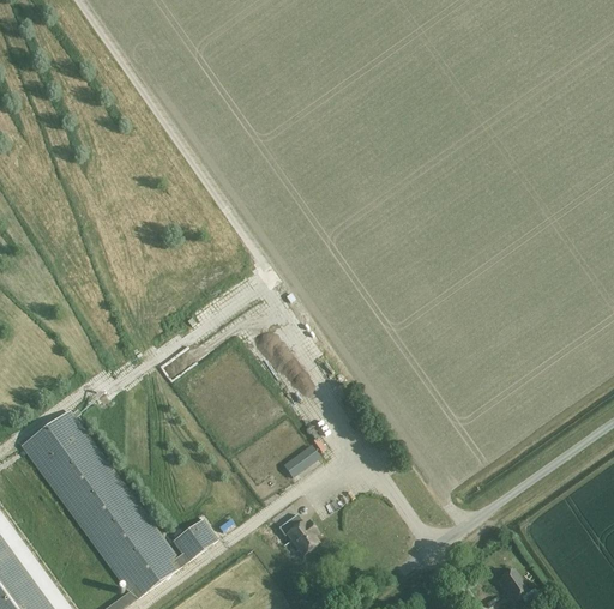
[(182,564),(181,562),(176,556),(68,409),(23,444),(130,589),(102,608),(54,608),(0,535),(0,608),(118,608),(136,597),(136,598),(182,564)]
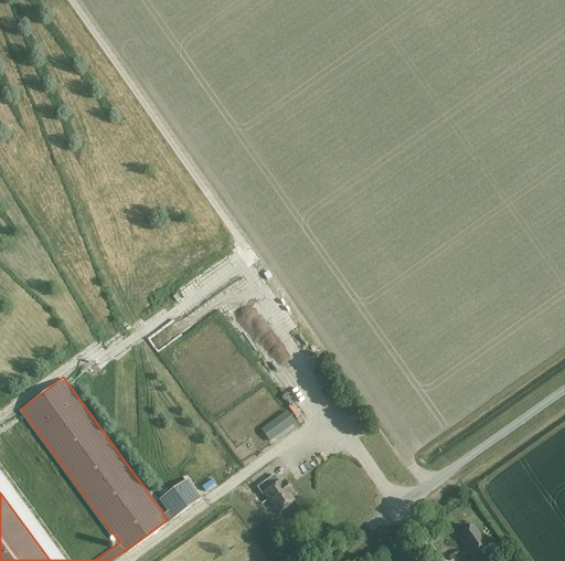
[(262,427),(269,438),(276,434),(273,431),(292,416),(287,410),(262,427)]
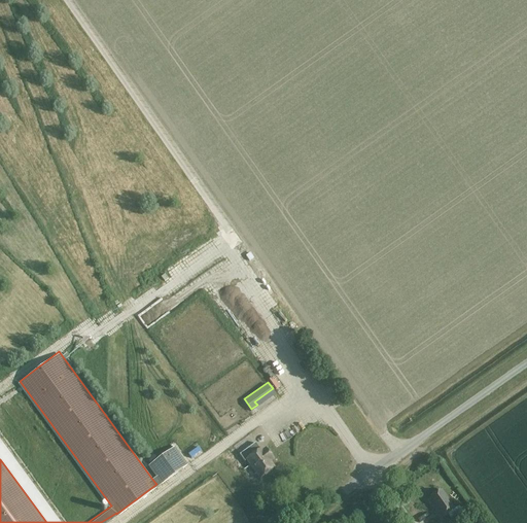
[(222,431),(229,428),(217,410),(212,413),(222,431)]
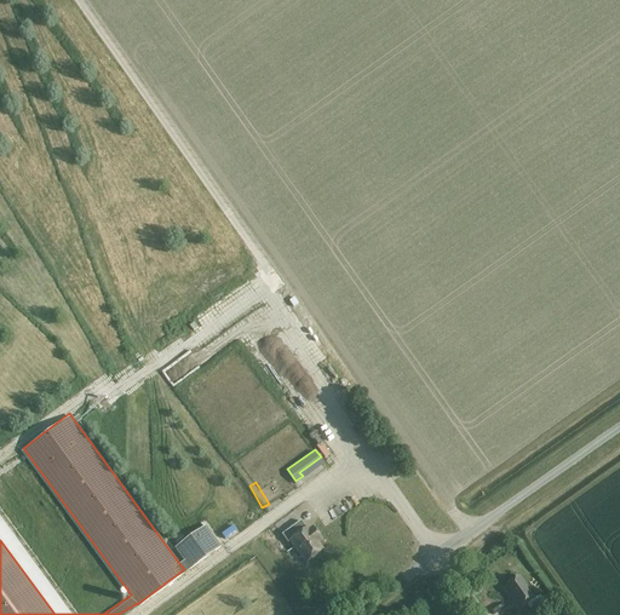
[(304,527),(306,524),(300,517),(282,530),(288,538),(290,536),(306,559),(321,549),(315,541),(321,536),(313,524),(306,529),(304,527)]
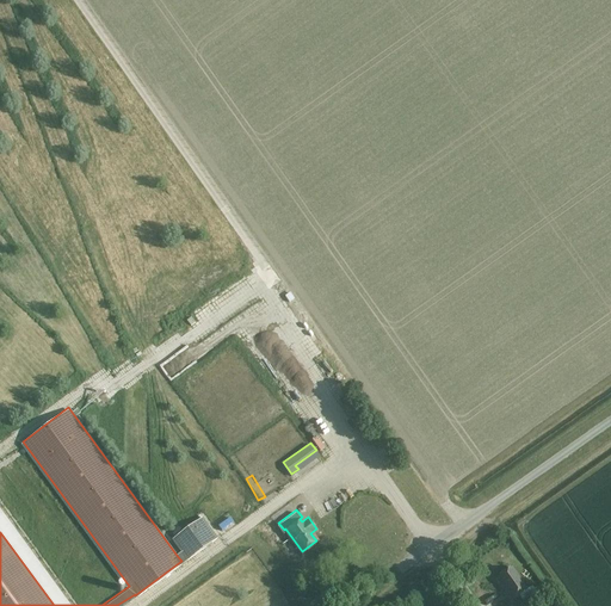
[(217,536),(203,515),(202,515),(173,537),(181,549),(176,554),(180,560),(186,556),(187,557),(217,536)]
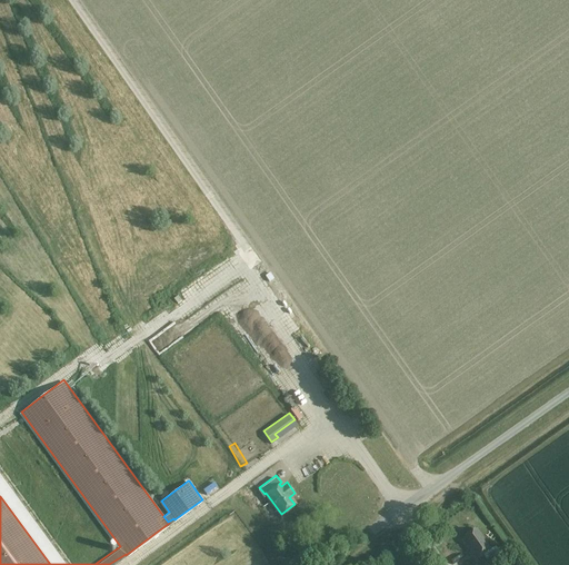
[(252,493),(248,486),(241,491),(246,497),(252,493)]
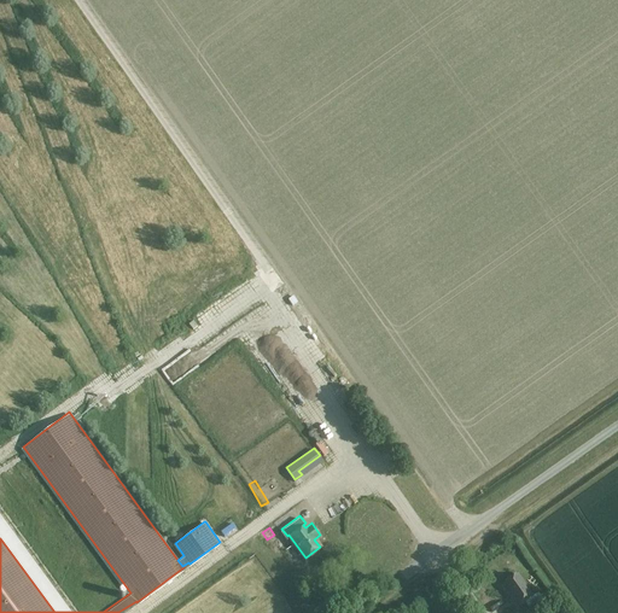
[(518,571),(502,582),(508,591),(509,590),(514,599),(514,600),(517,603),(534,593),(518,571)]
